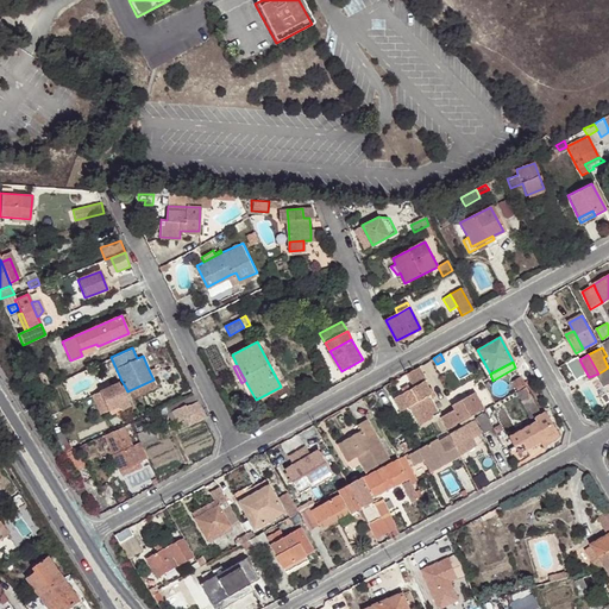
[(418,366),(406,374),(413,387),(393,397),(400,410),(416,401),(427,420),(439,413),(431,397),(434,395),(429,387),(428,388),(424,381),(426,380),(418,366)]
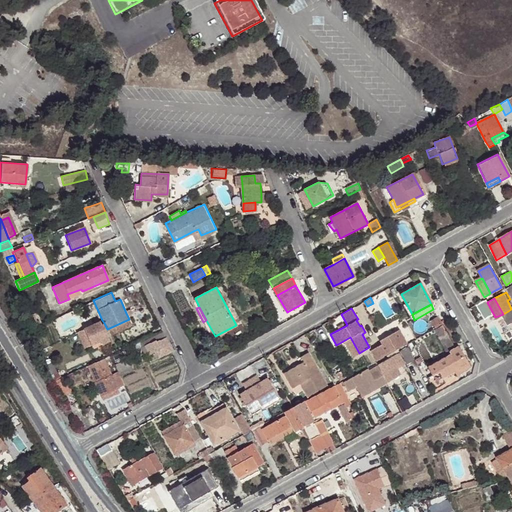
[(438,315),(431,320),(435,327),(442,323),(438,315)]
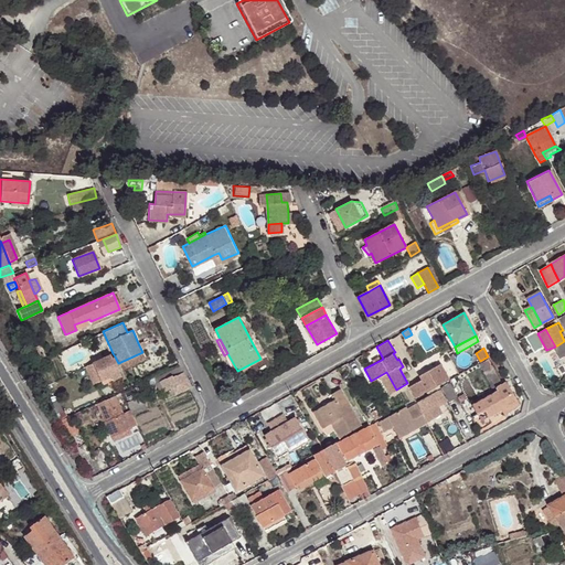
[(35,354),(38,360),(45,356),(42,350),(35,354)]
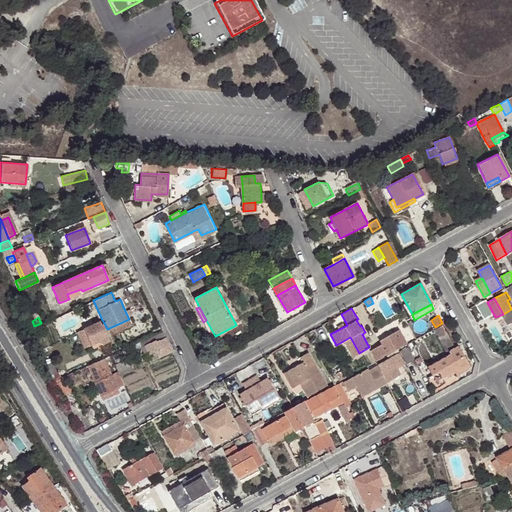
[(107,329),(104,330),(106,336),(132,325),(129,319),(107,329)]
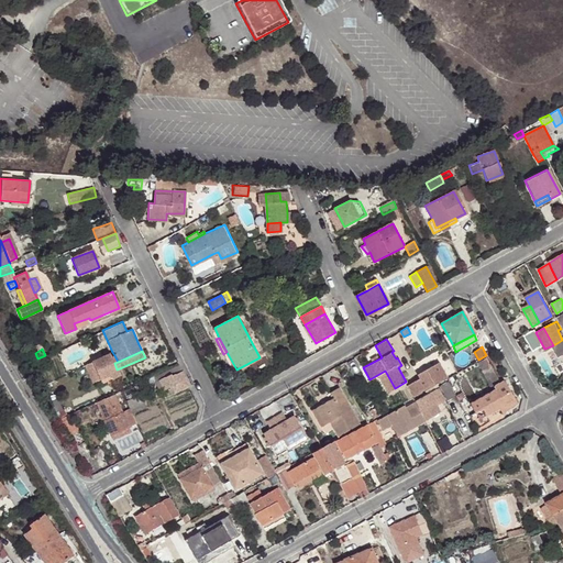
[(232,372),(236,370),(227,352),(223,354),(232,372)]
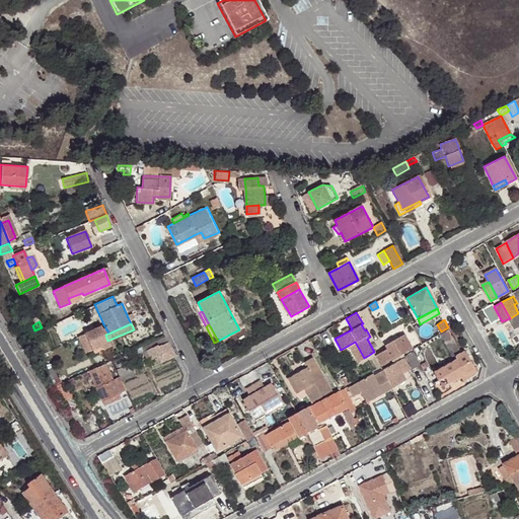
[(100,325),(84,332),(91,350),(101,345),(102,349),(109,345),(107,341),(105,335),(108,334),(105,327),(104,328),(103,327),(102,328),(100,325)]
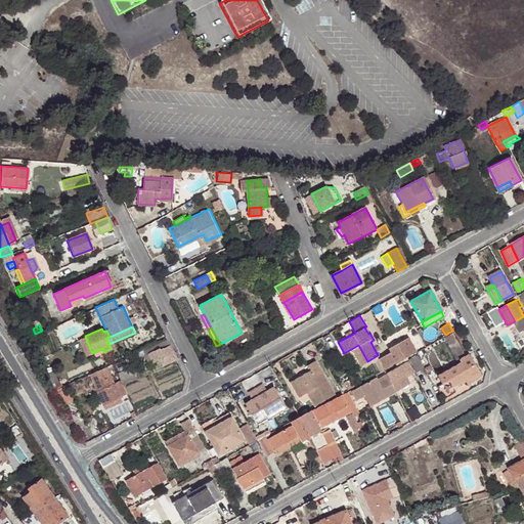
[(445,338),(449,345),(456,341),(452,335),(445,338)]
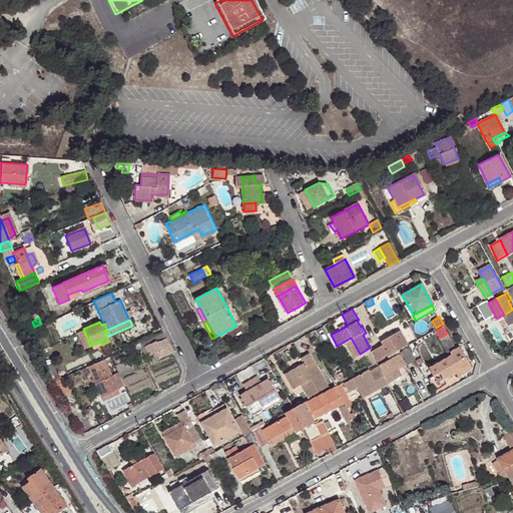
[(83,329),(76,332),(83,348),(90,346),(83,329)]
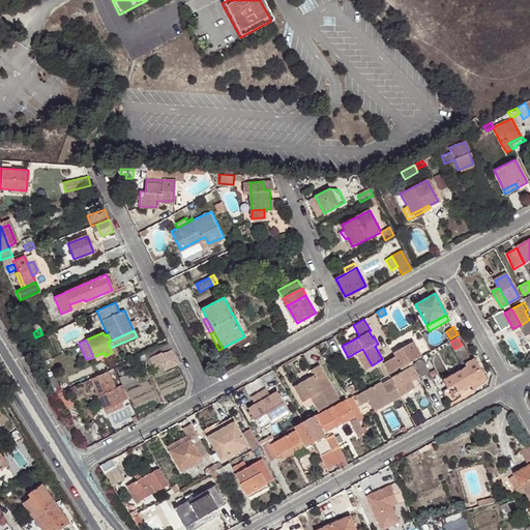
[(421,354),(413,341),(393,352),(395,356),(384,362),(389,374),(400,367),(399,367),(421,354)]
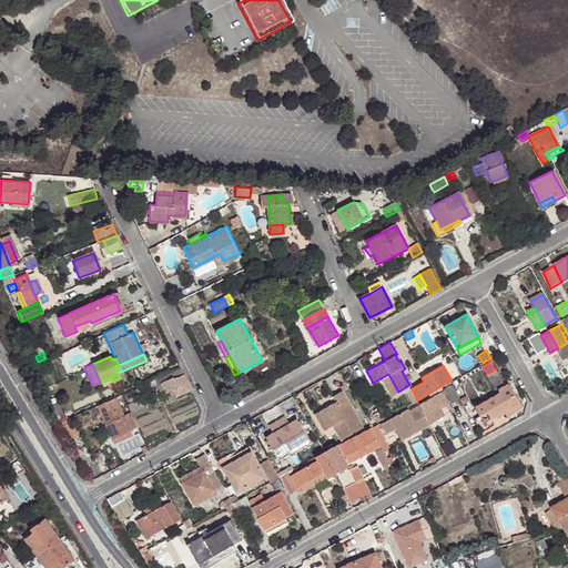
[(495,369),(487,374),(485,375),(496,396),(474,408),(479,417),(485,414),(489,422),(504,413),(496,397),(501,395),(499,391),(505,388),(495,369)]
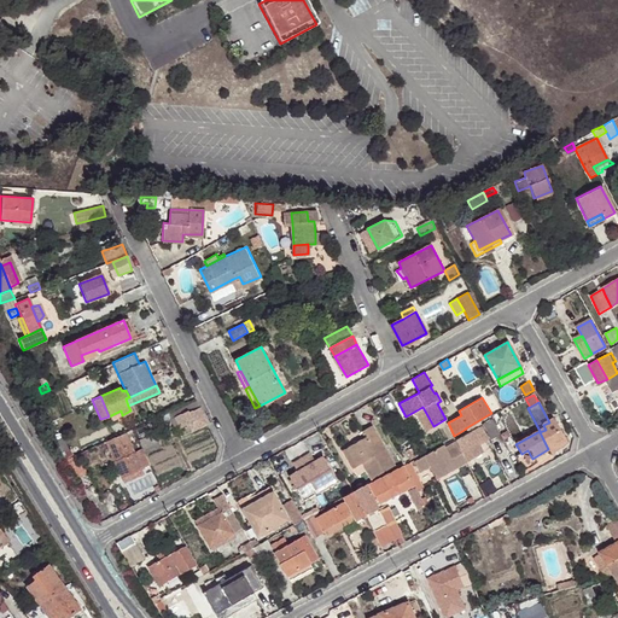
[(192,423),(204,417),(200,408),(188,413),(187,413),(192,423)]
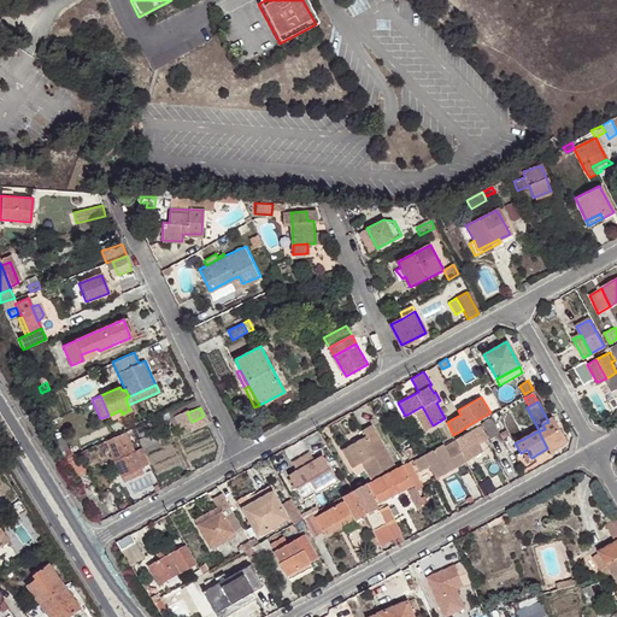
[(180,428),(189,423),(192,422),(187,412),(188,412),(187,410),(175,416),(180,428)]
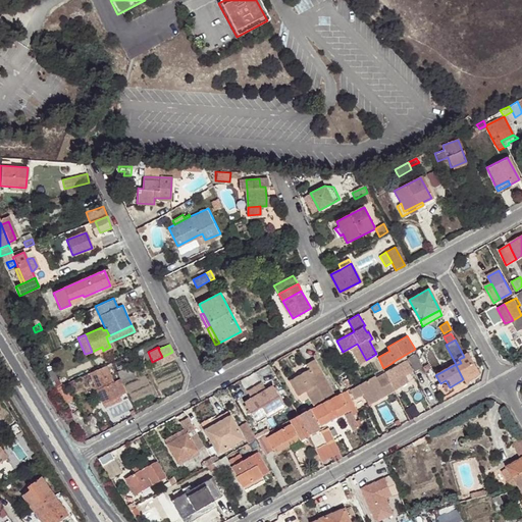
[(163,364),(175,358),(172,352),(162,357),(160,358),(163,364)]
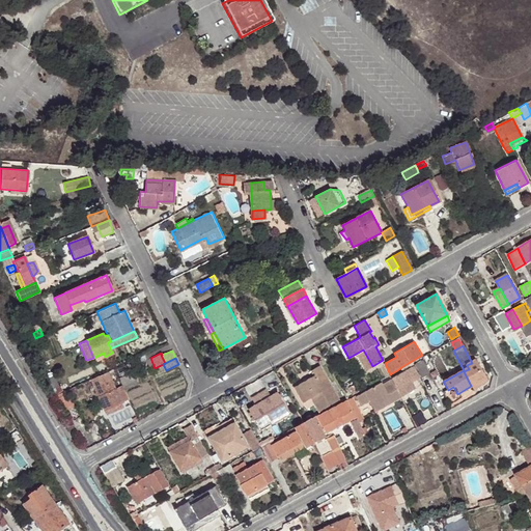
[(413,365),(420,379),(429,373),(422,360),(413,365)]
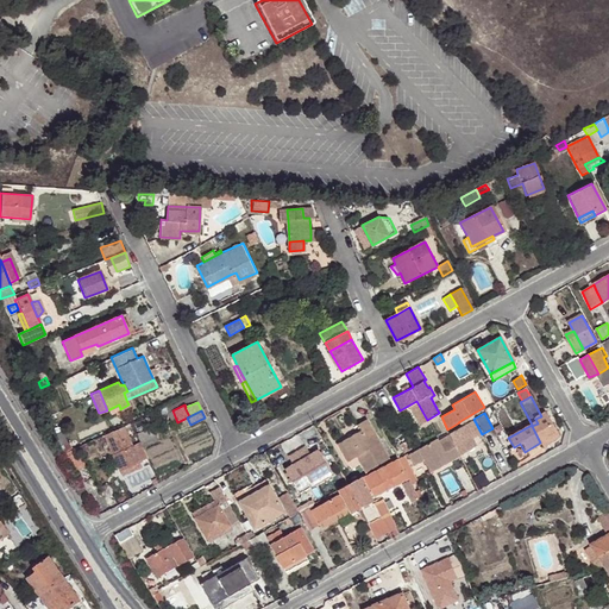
[(532,426),(540,443),(557,433),(546,413),(541,416),(535,419),(538,424),(532,426)]
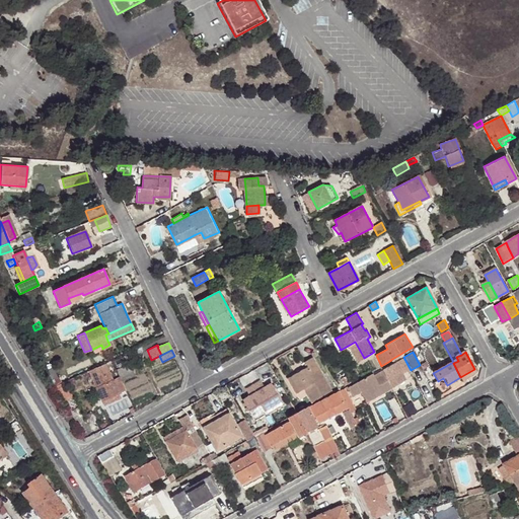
[(305,395),(309,402),(329,390),(311,359),(304,363),(307,367),(288,378),(297,393),(306,388),(309,393),(305,395)]
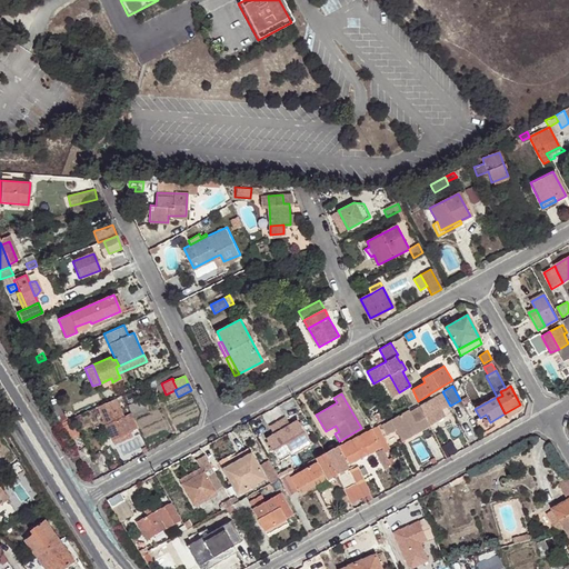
[(441,409),(449,405),(442,393),(420,407),(422,410),(426,417),(429,425),(445,416),(441,409)]
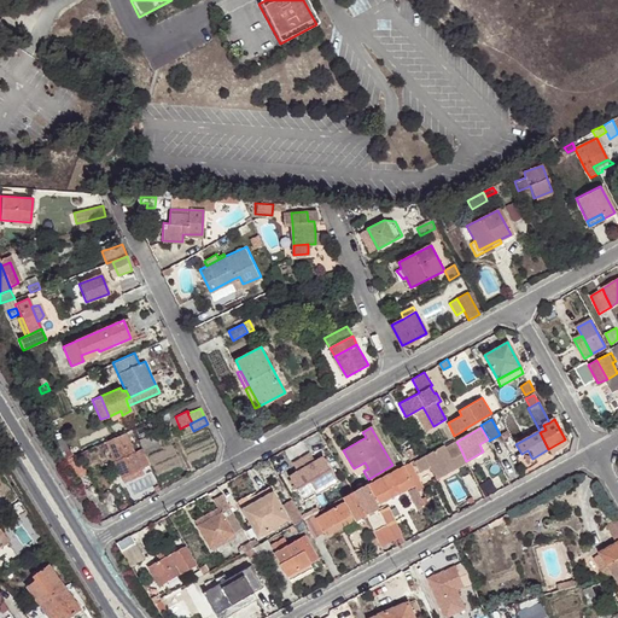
[(127,432),(105,441),(121,478),(122,478),(143,468),(150,465),(141,448),(135,452),(127,432)]
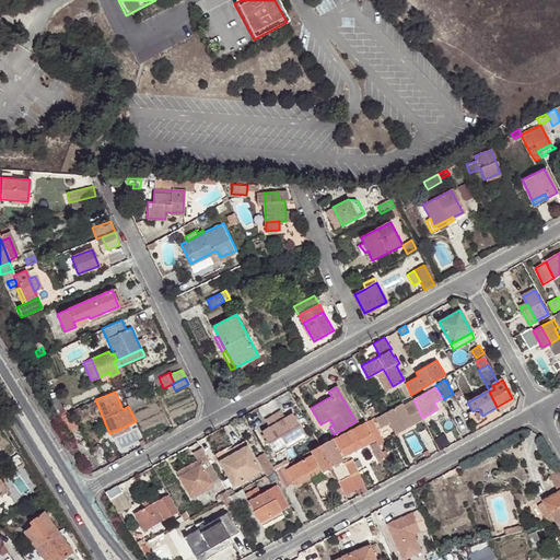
[(56,398),(50,401),(57,411),(63,408),(57,397),(56,398)]
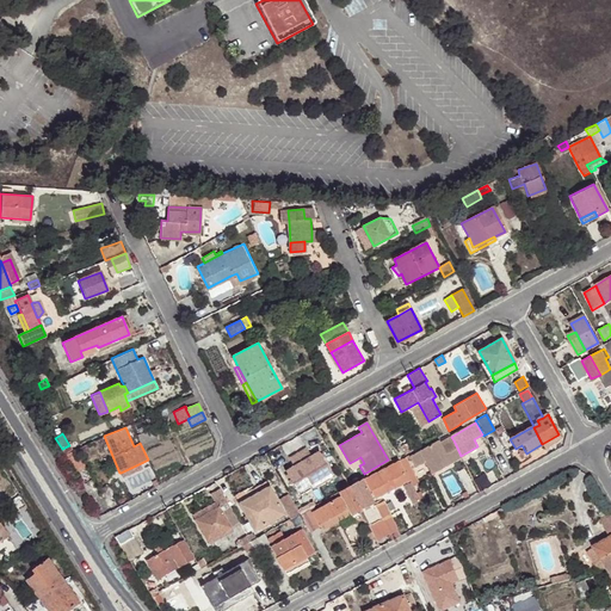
[(559,434),(542,444),(545,450),(562,440),(559,434)]
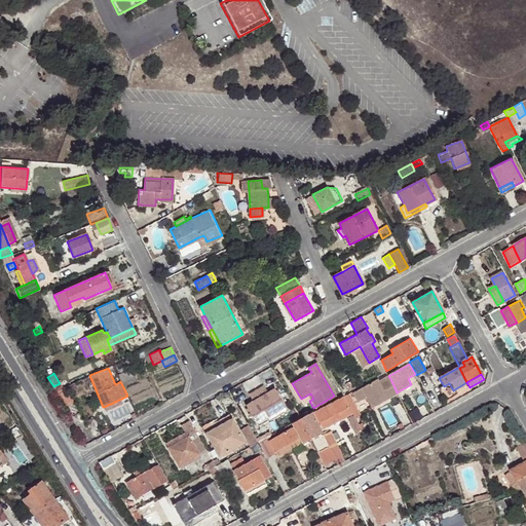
[(379,385),(390,379),(388,376),(378,382),(379,385)]
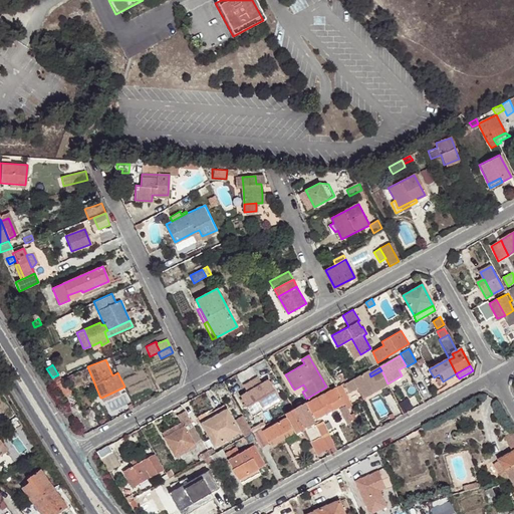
[(378,391),(389,386),(388,383),(384,376),(381,370),(370,376),(369,373),(367,371),(343,384),(347,394),(356,390),(357,393),(360,392),(363,395),(377,388),(378,391)]
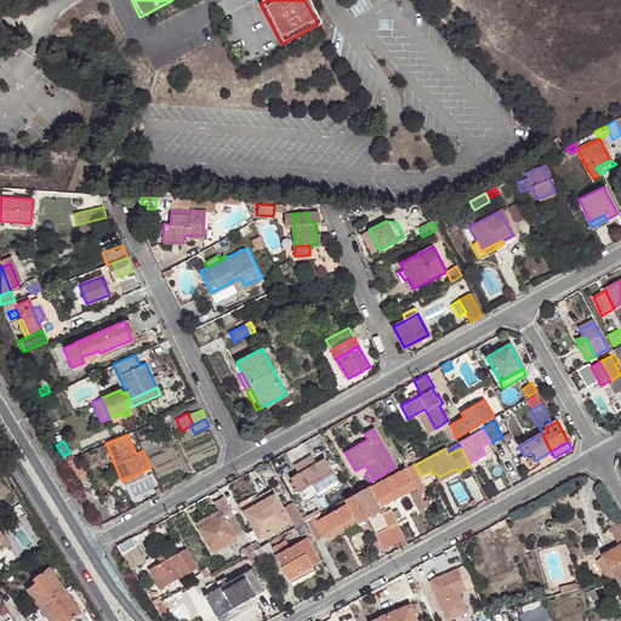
[(324,457),(317,462),(312,454),(292,465),(297,473),(290,478),(303,501),(314,495),(317,497),(340,484),(324,457)]
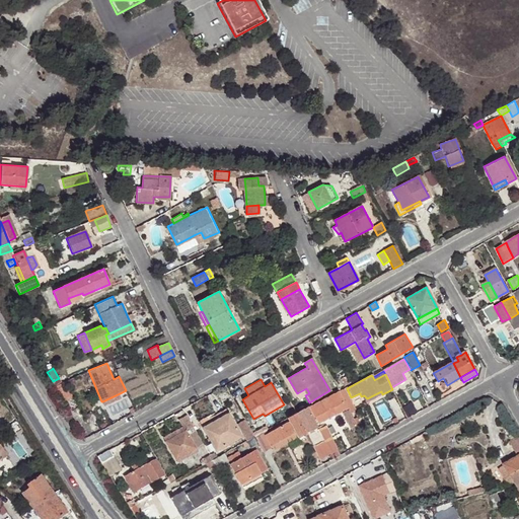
[(63,400),(70,396),(61,382),(55,385),(63,400)]
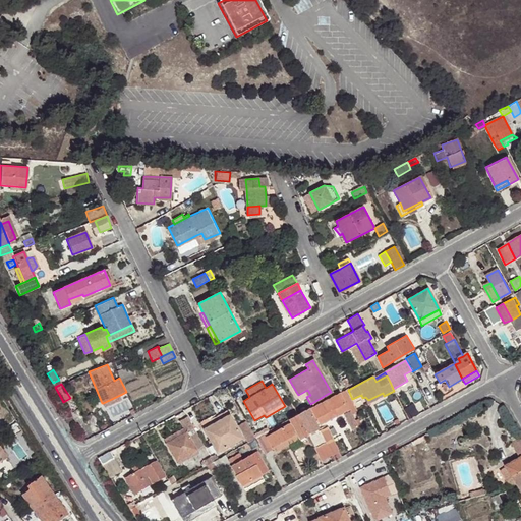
[(61,384),(70,398),(71,398),(62,384),(61,384)]
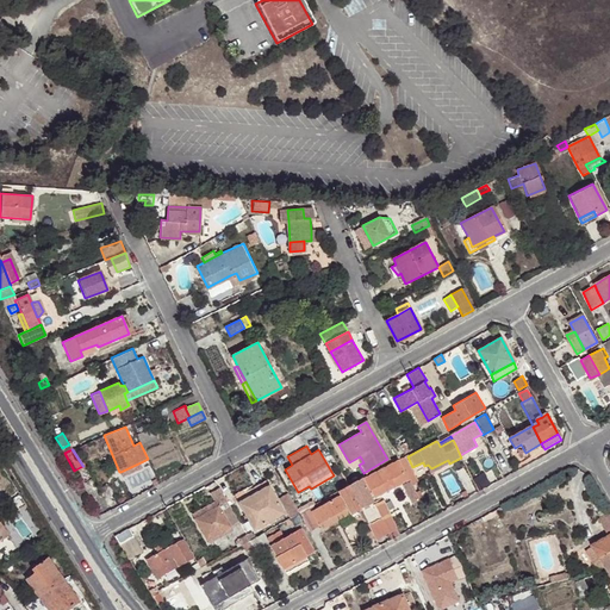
[(406,459),(399,461),(409,479),(411,485),(417,481),(406,459)]
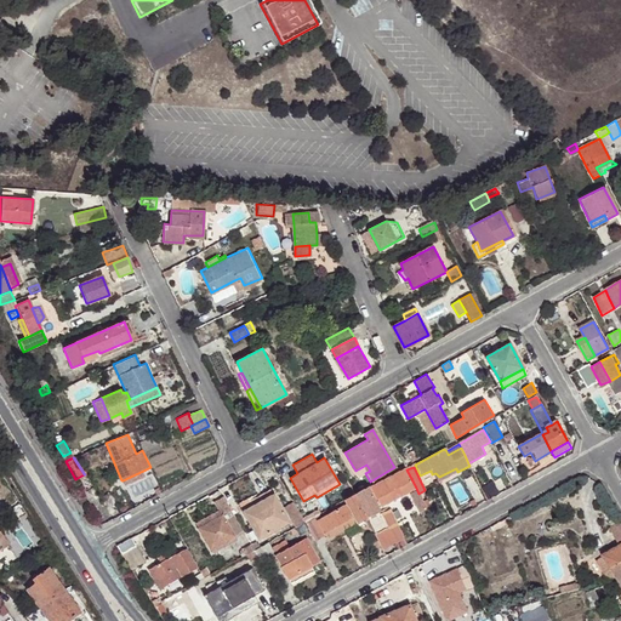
[(436,479),(457,472),(456,468),(439,477),(436,473),(432,474),(436,479)]
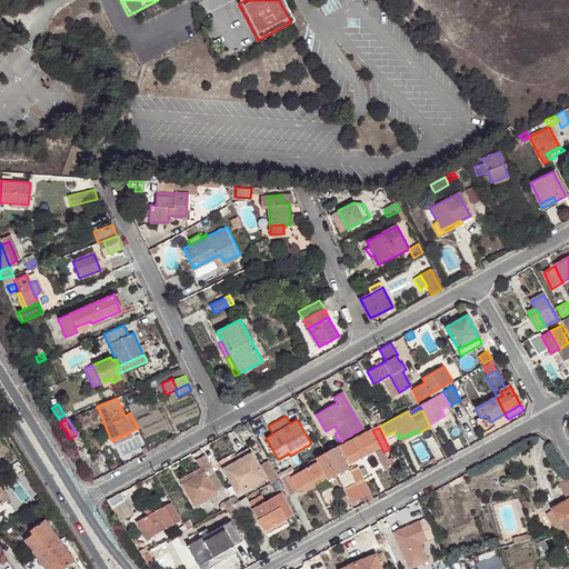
[(133,437),(131,431),(112,440),(115,445),(133,437)]
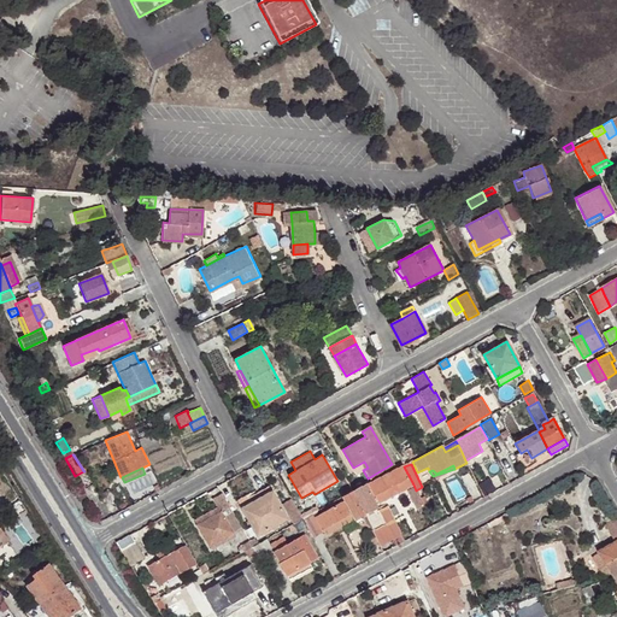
[(370,485),(374,493),(386,487),(395,482),(406,476),(403,468),(370,485)]
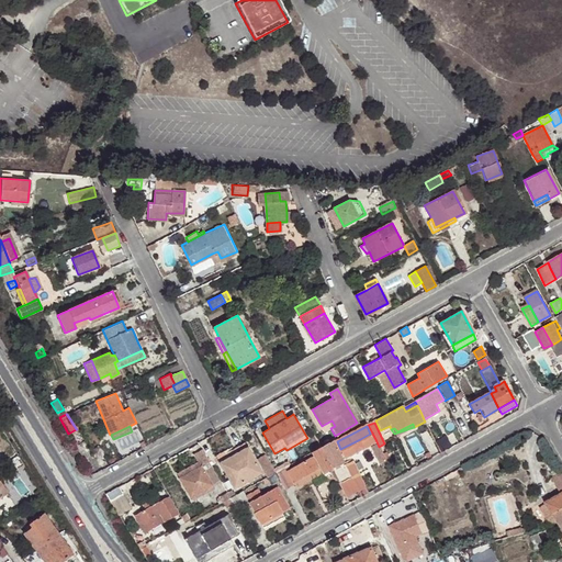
[(373,440),(370,434),(360,439),(363,446),(373,440)]
